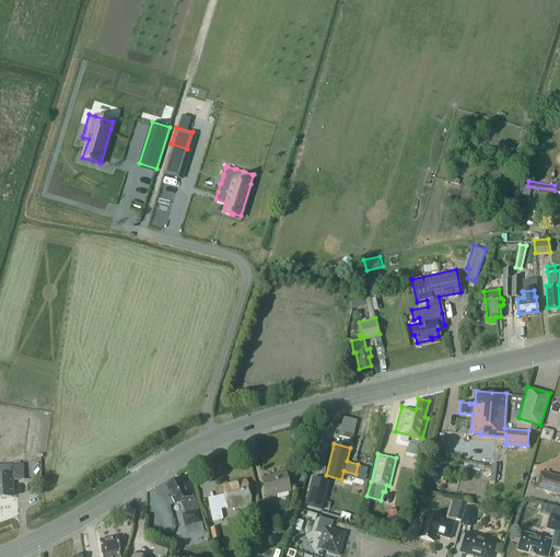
[(11,478),(24,477),(23,462),(10,463),(11,473),(0,473),(0,495),(12,494),(11,478)]
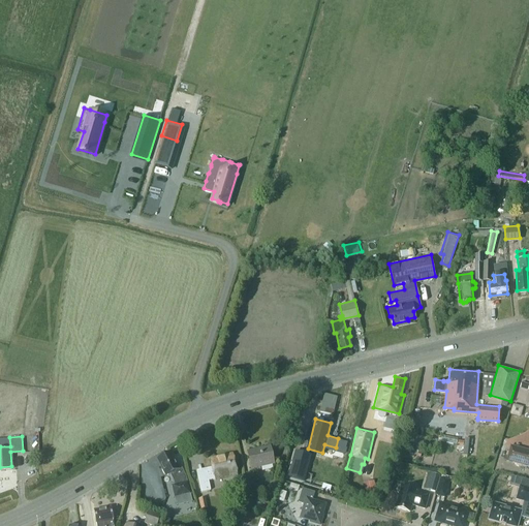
[(506,459),(528,464),(528,447),(510,443),(506,459)]
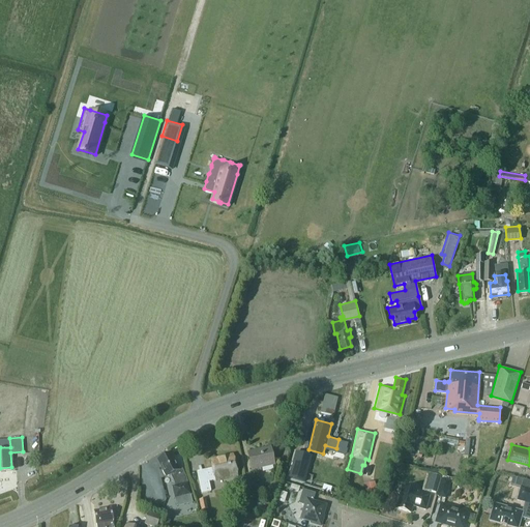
[(273,462),(270,446),(248,450),(253,470),(260,468),(259,465),(273,462)]
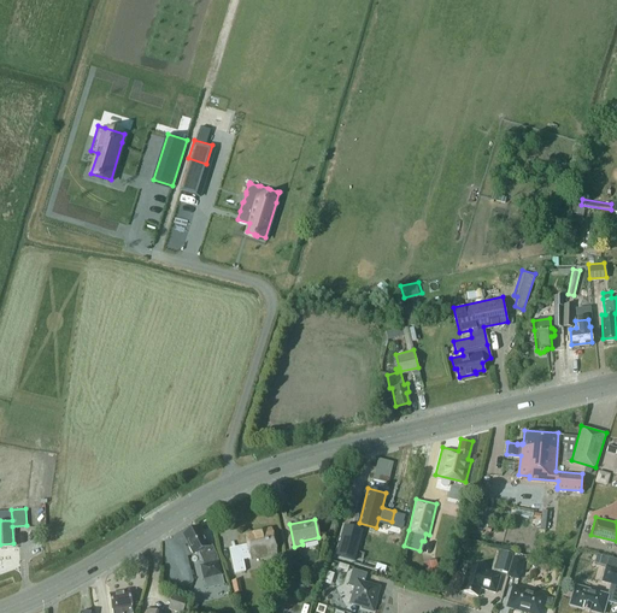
[(345,524),(338,553),(356,558),(363,529),(345,524)]
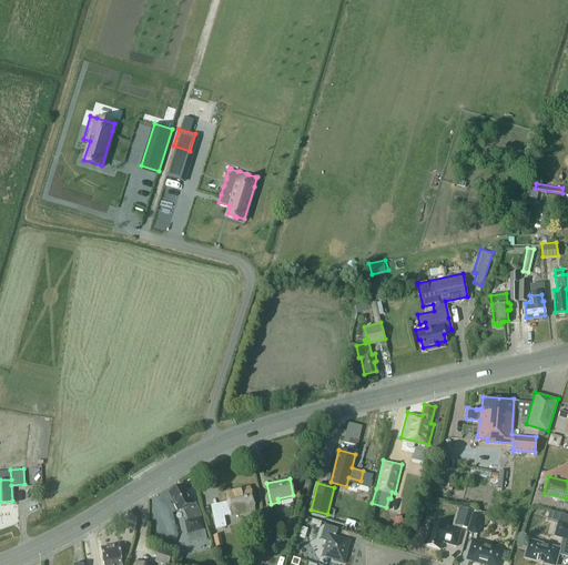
[(182,506),(186,514),(188,517),(184,518),(188,532),(204,527),(201,514),(200,511),(194,500),(192,501),(189,495),(182,484),(170,491),(175,502),(174,502),(178,508),(182,506)]
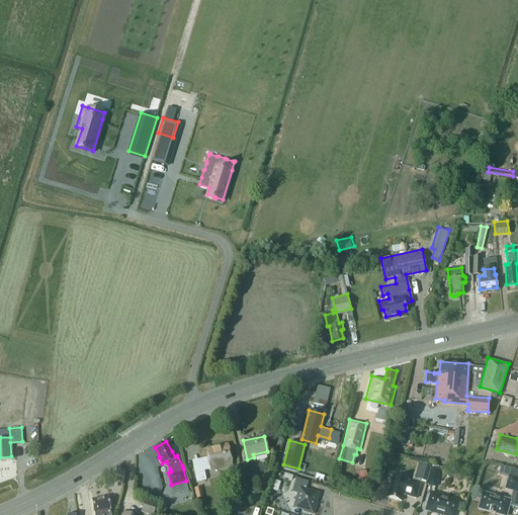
[(227,443),(207,447),(209,454),(193,457),(197,479),(206,477),(204,467),(231,461),(227,443)]
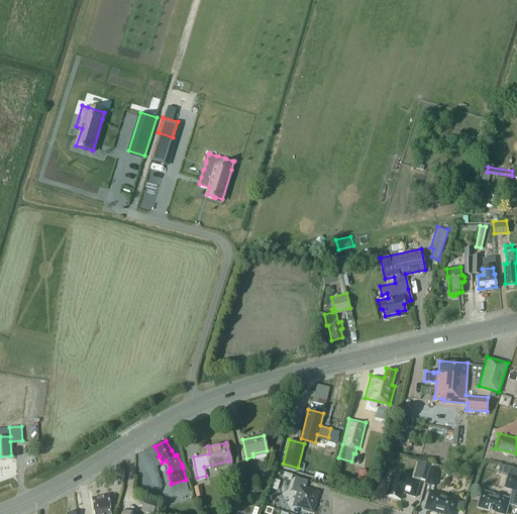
[(417,476),(425,479),(430,463),(421,460),(417,476)]
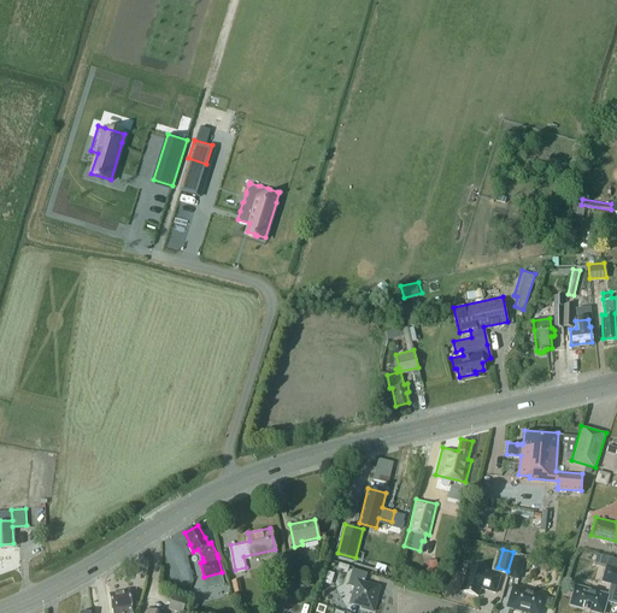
[(507,575),(518,577),(524,556),(513,554),(507,575)]
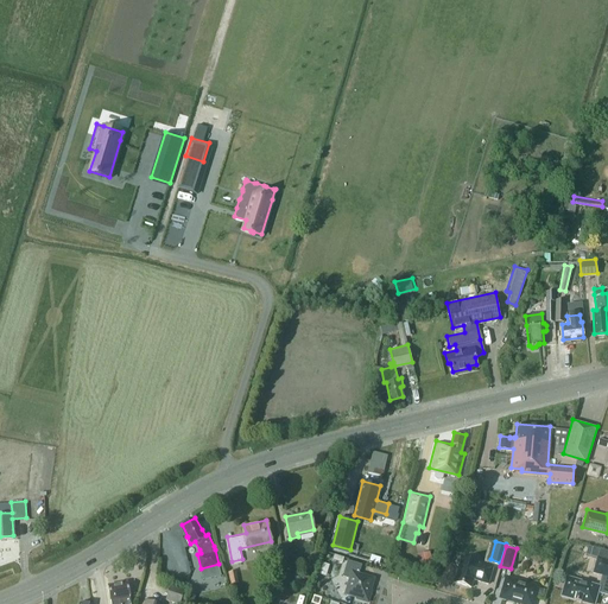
[(597,555),(594,570),(607,573),(607,548),(600,547),(597,555)]
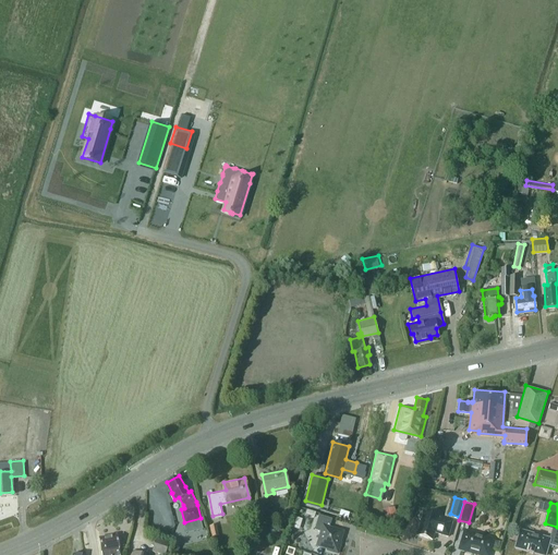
[(398,520),(395,509),(385,511),(387,522),(398,520)]
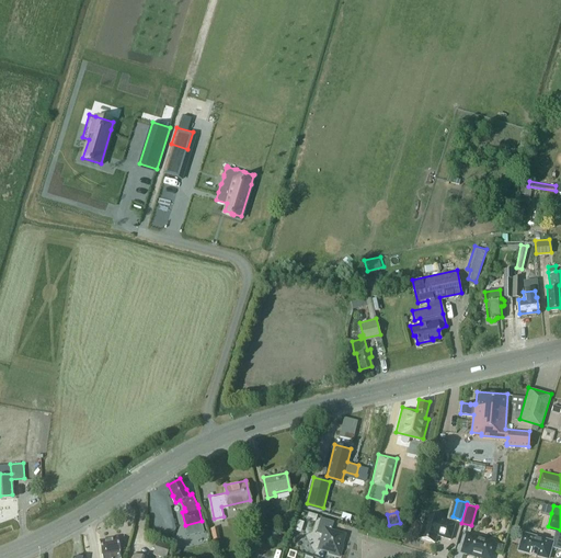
[(419,535),(435,541),(437,533),(450,537),(455,523),(441,519),(442,517),(425,513),(425,514),(423,514),(422,514),(421,519),(422,521),(423,521),(419,535)]
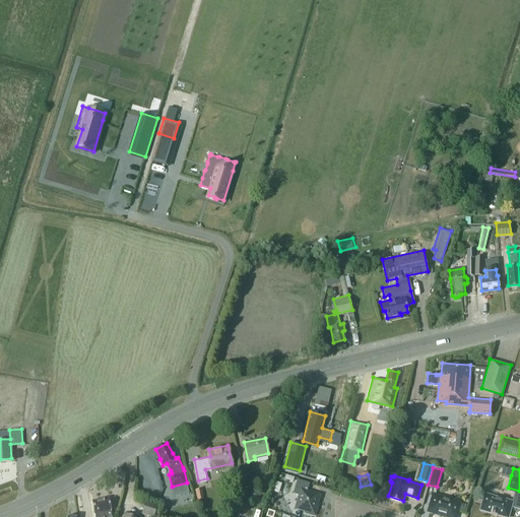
[(305,510),(315,513),(318,504),(316,503),(319,494),(307,490),(309,481),(297,478),(293,492),(300,494),(296,506),(305,509),(305,510)]
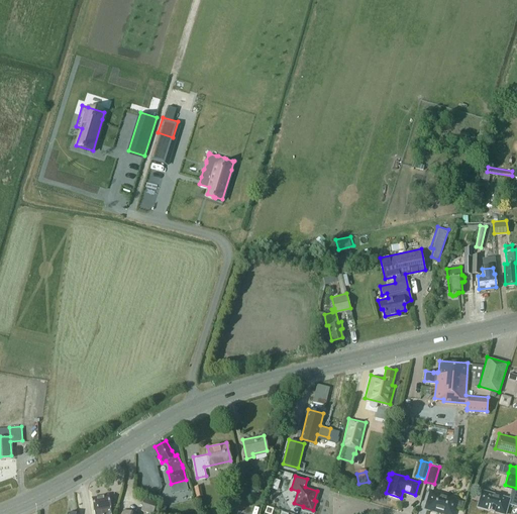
[(194,485),(196,495),(203,494),(201,484),(194,485)]
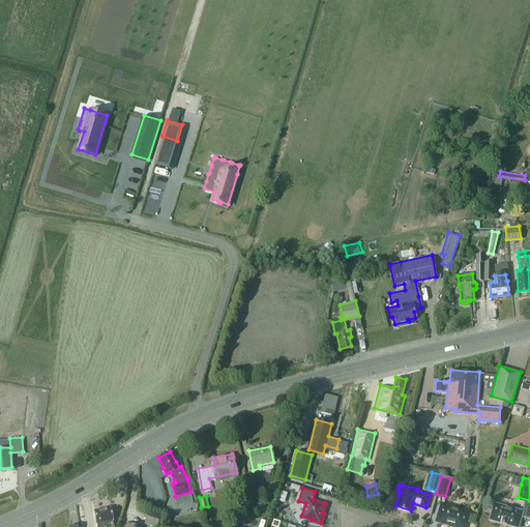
[(490,518),(518,525),(522,509),(494,502),(490,518)]
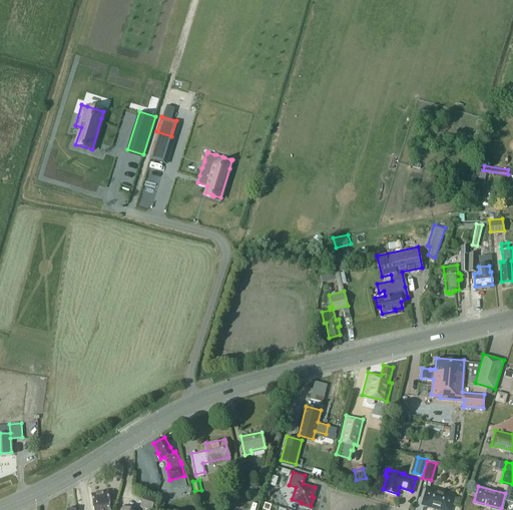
[(428,487),(424,501),(448,508),(452,494),(428,487)]
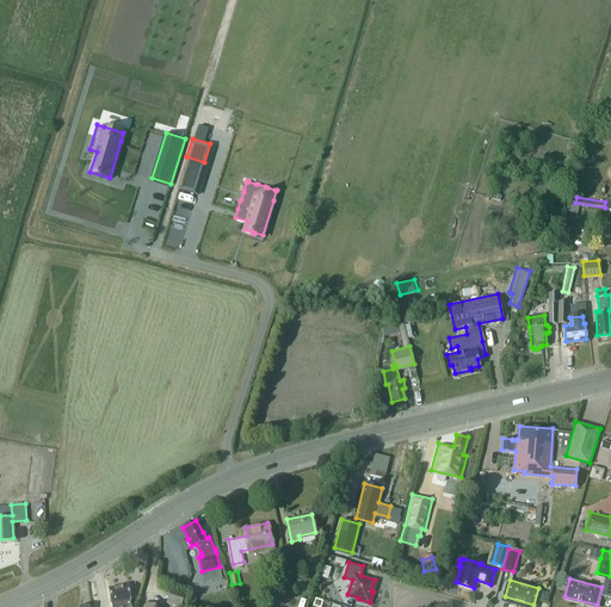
[(128,582),(109,586),(112,606),(125,606),(131,605),(128,582)]
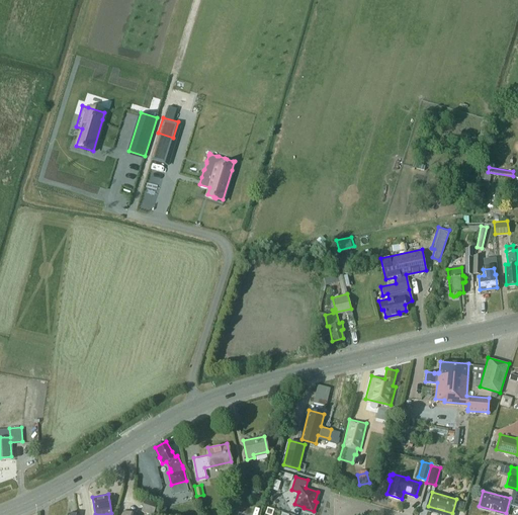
[(141,510),(154,514),(158,502),(145,497),(141,510)]
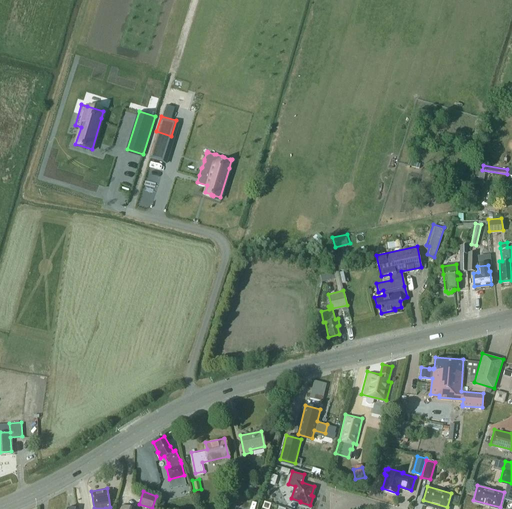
[(262,507),(269,508),(271,501),(264,499),(262,507)]
